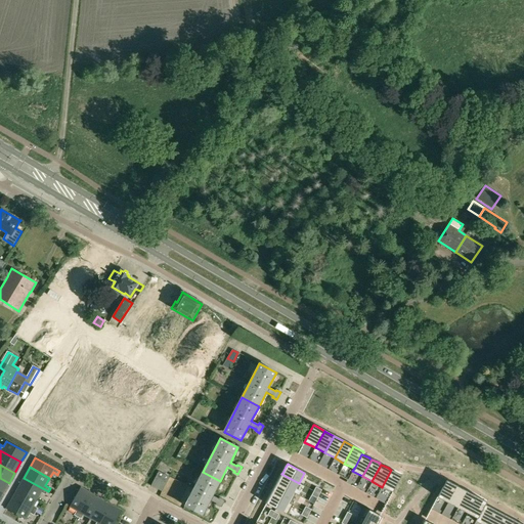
[(391,470),(382,487),(392,492),(401,476),(398,474),(399,473),(394,471),(391,470)]
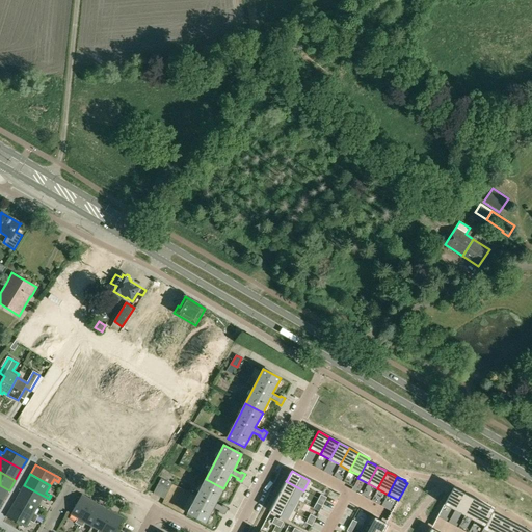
[(163,499),(171,484),(161,478),(153,493),(163,499)]
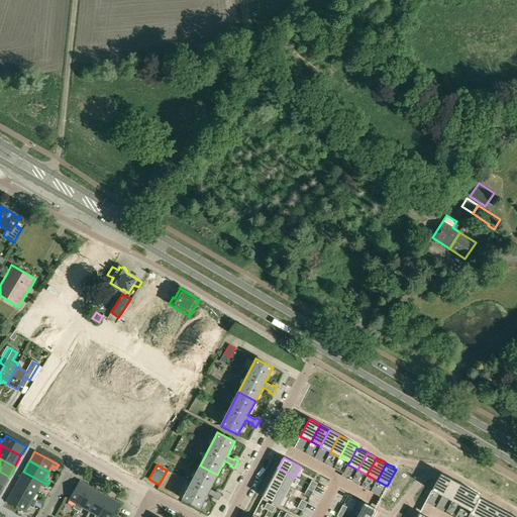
[(217,475),(200,466),(183,500),(200,509),(207,494),(214,498),(213,499),(217,501),(221,494),(217,492),(216,493),(210,490),(217,475)]
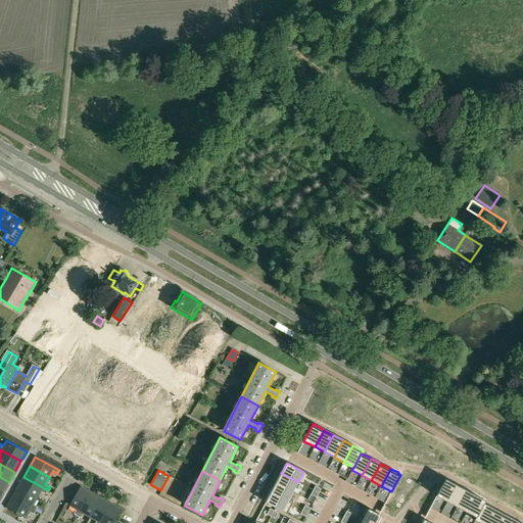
[(277,482),(276,483),(293,492),(298,482),(281,473),(280,475),(277,482)]
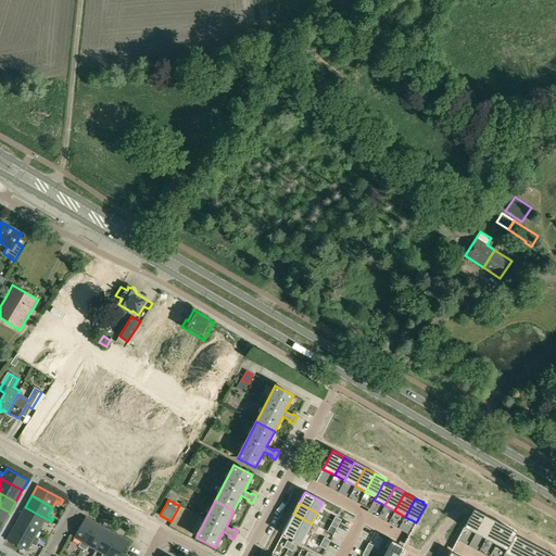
[(0,521),(3,523),(10,513),(0,507),(0,521)]
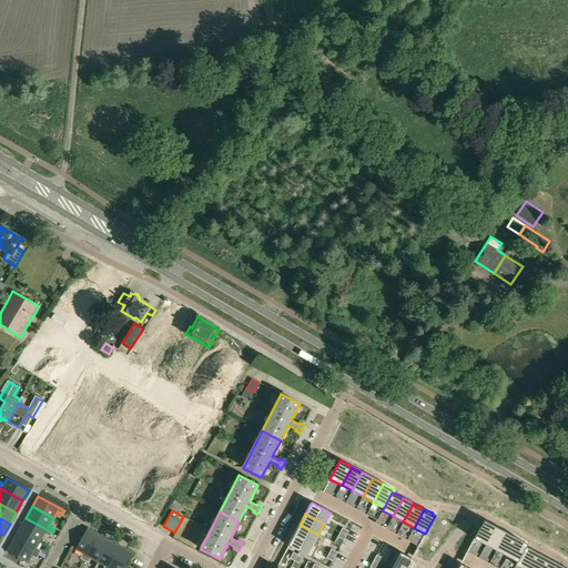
[(50,536),(52,533),(26,518),(19,529),(41,541),(44,534),(50,536)]
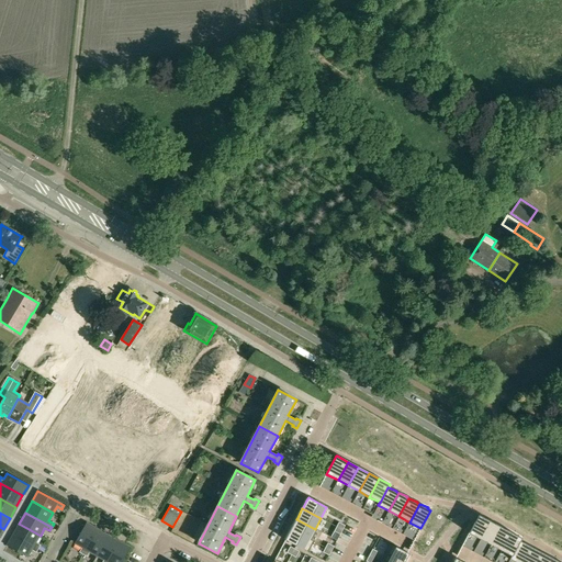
[(479,515),(469,534),(480,539),(490,521),(484,518),(479,515)]
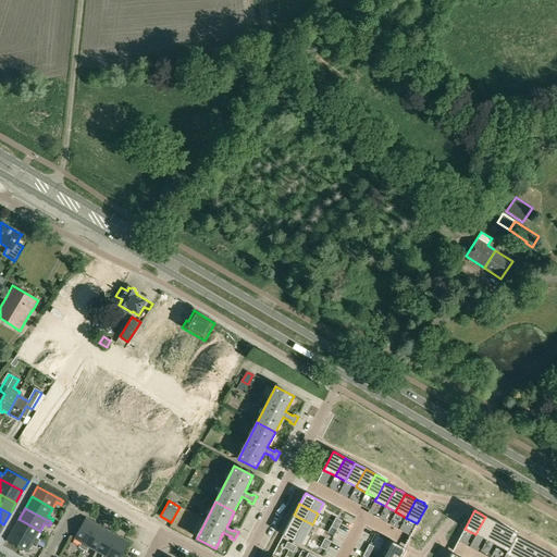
[(289,523),(288,524),(307,534),(312,524),(294,515),(293,517),(289,523)]
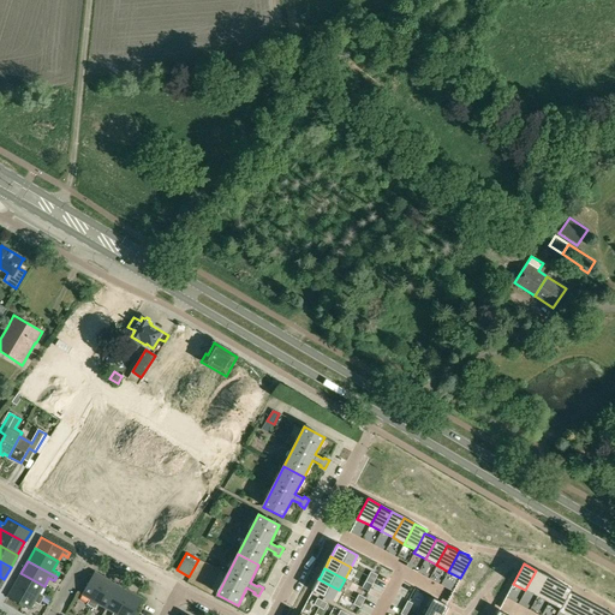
[(87,604),(90,607),(106,578),(94,571),(81,595),(89,599),(87,604)]
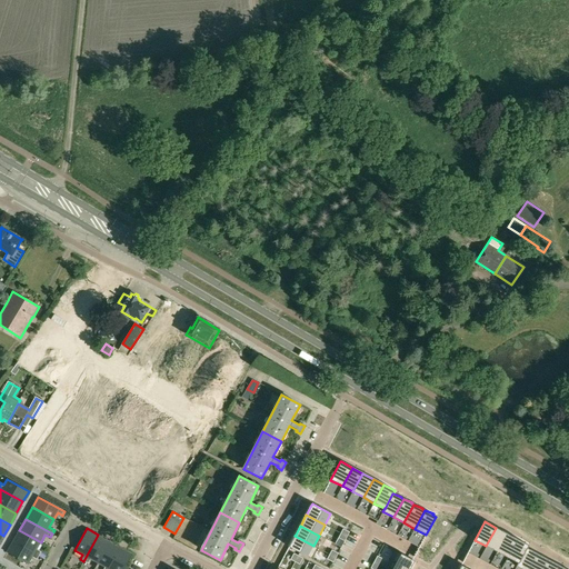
[(496,528),(486,546),(497,552),(507,533),(496,528)]
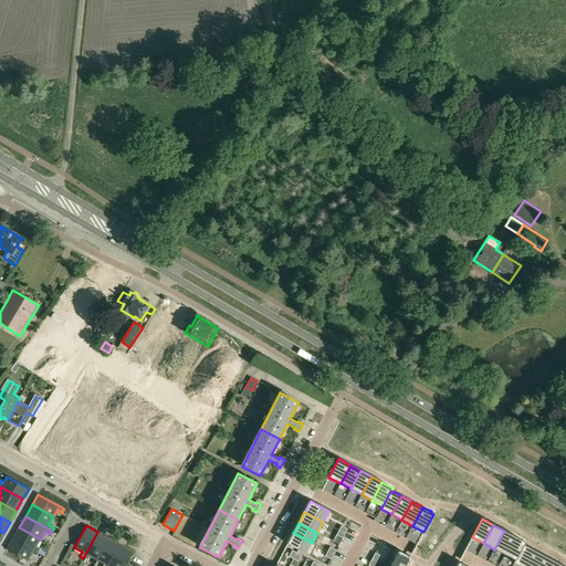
[(41,540),(19,527),(13,538),(39,553),(41,549),(37,546),(41,540)]
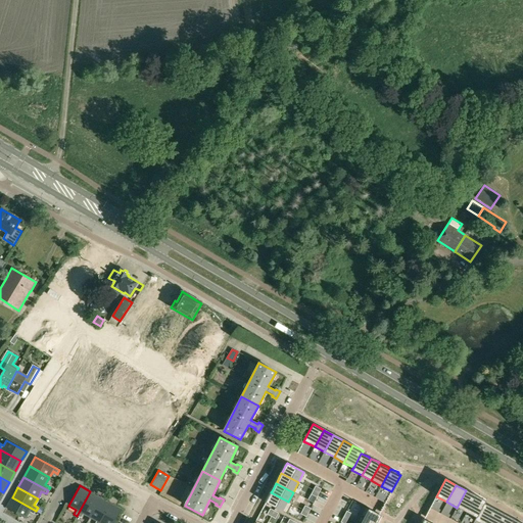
[(466,490),(457,508),(466,513),(475,495),(466,490)]
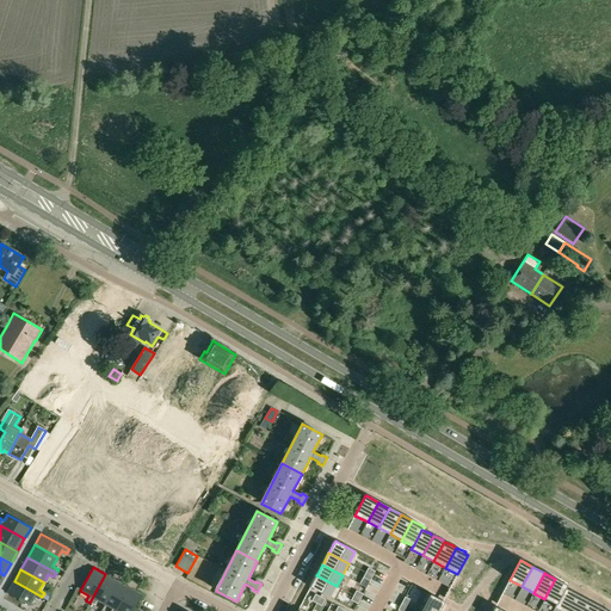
[(117,581),(105,574),(90,603),(94,605),(97,599),(105,604),(117,581)]
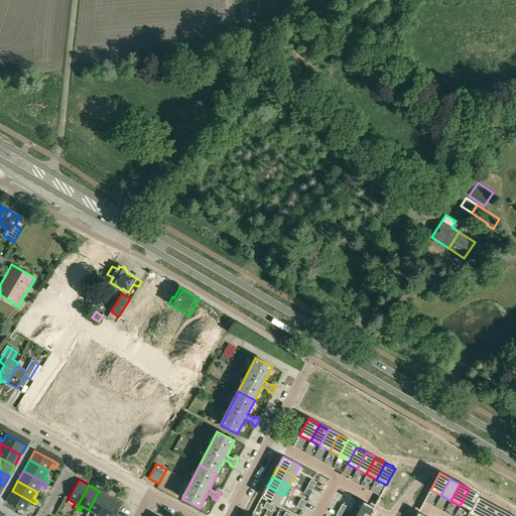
[(263,495),(262,496),(278,505),(284,495),(267,486),(266,488),(263,495)]
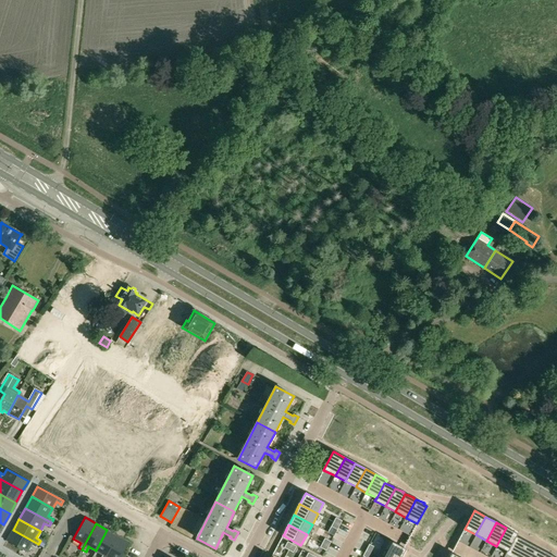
[(506,528),(496,546),(507,552),(515,536),(516,536),(517,533),(506,528)]
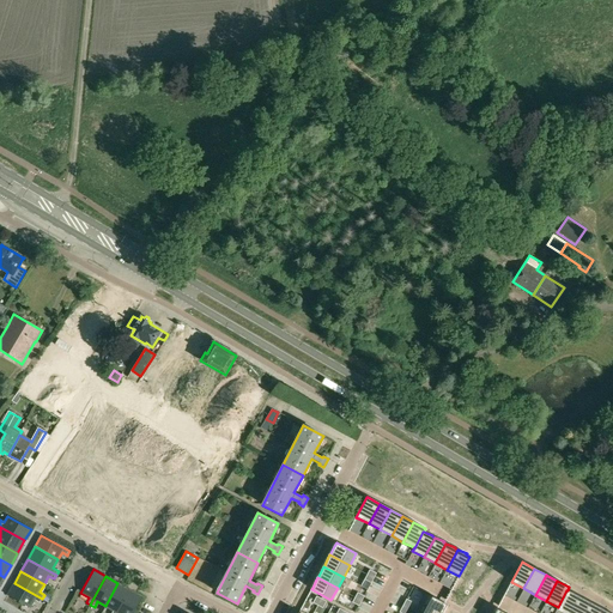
[(40,602),(42,599),(14,583),(7,595),(24,605),(20,610),(26,612),(28,612),(35,600),(40,602)]
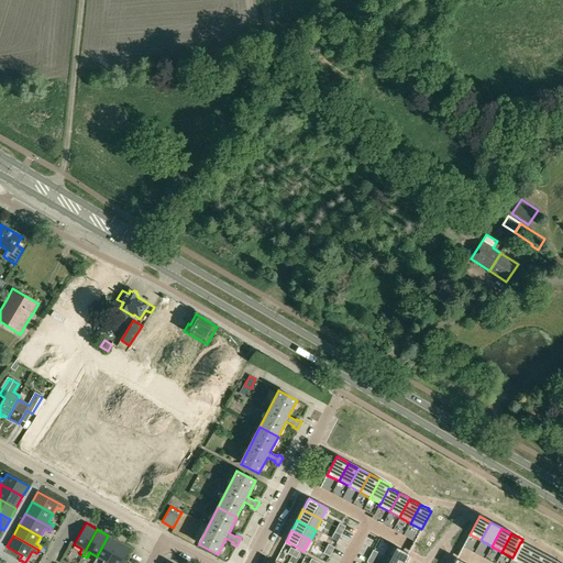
[(102,562),(107,562),(119,541),(108,536),(97,556),(103,561),(102,562)]
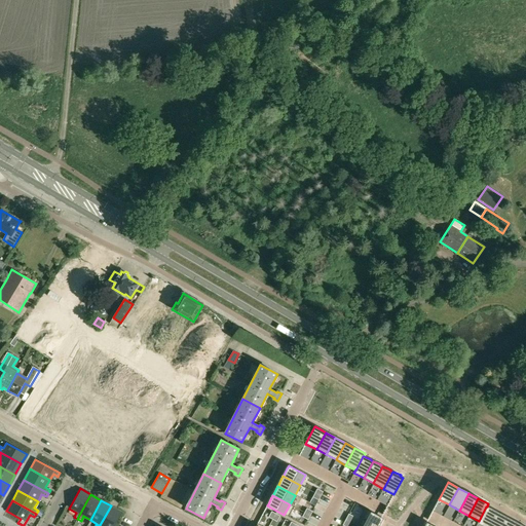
[(113,525),(122,512),(111,505),(100,525),(113,525)]
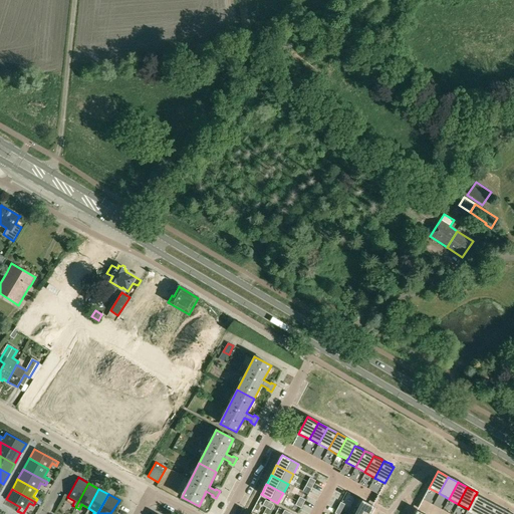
[(468,509),(466,511),(467,511),(471,513),(477,513),(485,500),(476,495),(475,495),(468,509)]
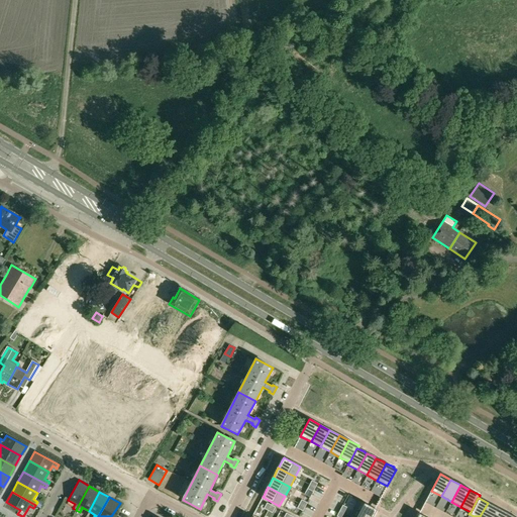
[(365,503),(356,516),(372,516),(373,516),(377,510),(365,503)]
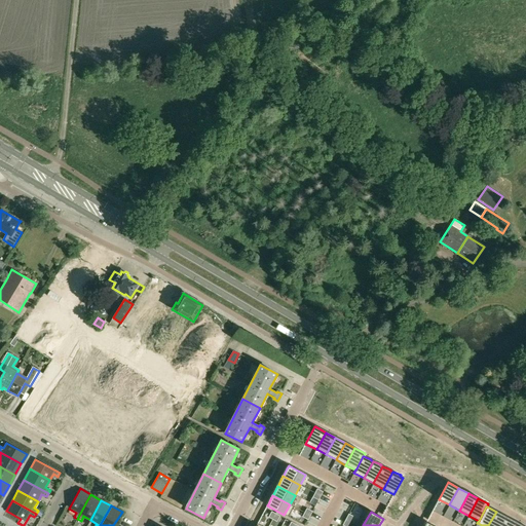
[(496,512),(488,525),(500,525),(505,517),(496,512)]
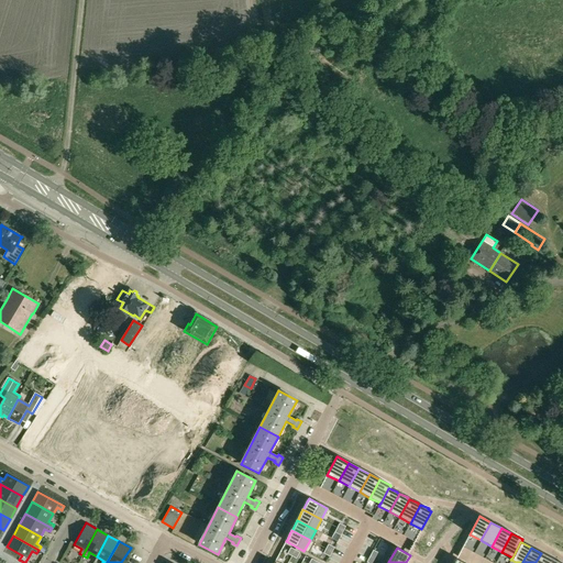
[(541,553),(536,562),(549,562),(552,559),(541,553)]
